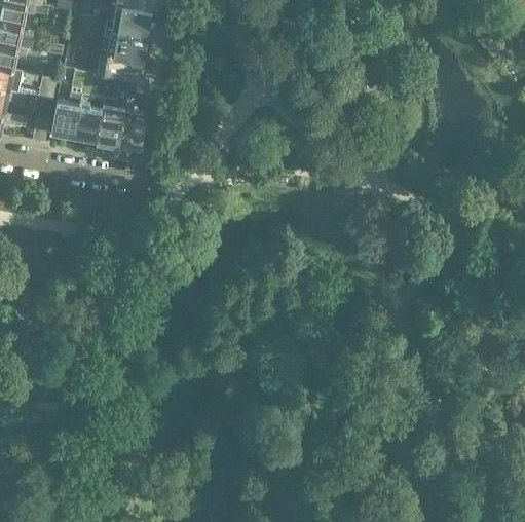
[(8,0),(0,0),(0,21),(23,26),(25,12),(46,16),(47,7),(27,4),(8,0)]
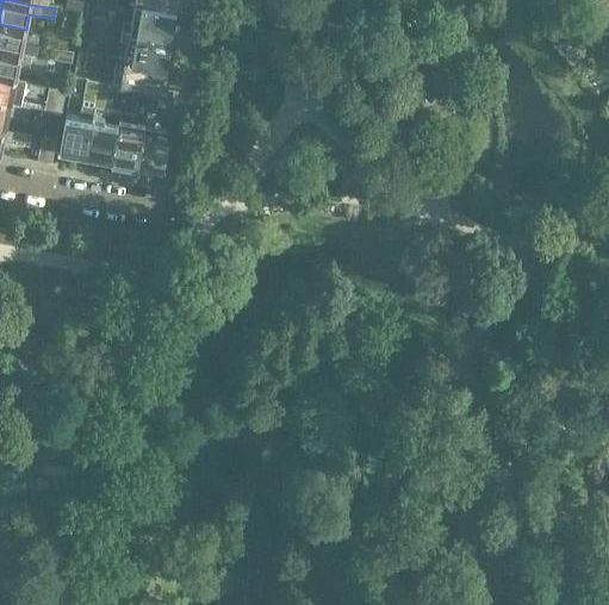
[(81,14),(84,1),(76,0),(67,0),(64,10),(81,14)]
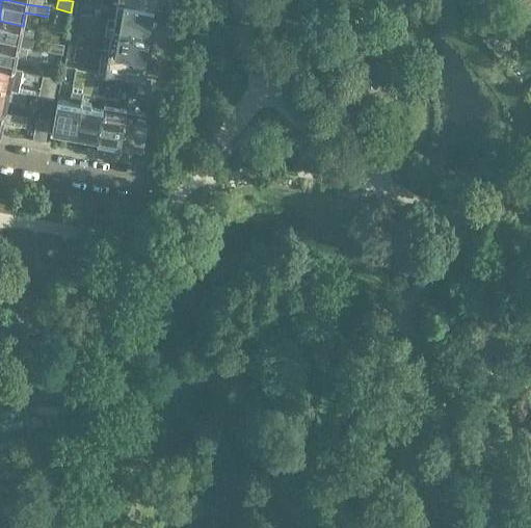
[(116,0),(116,4),(157,11),(158,0),(116,0)]
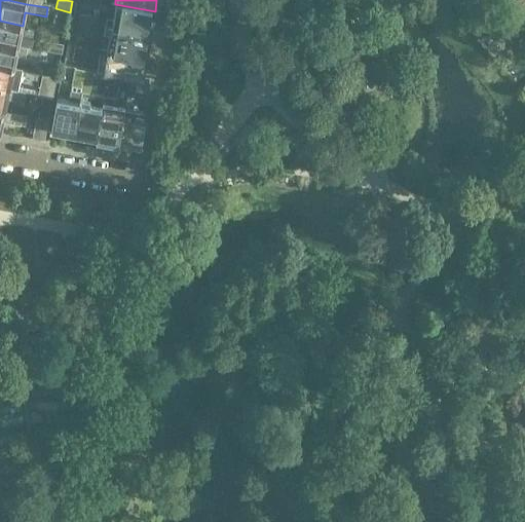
[(110,36),(106,54),(146,62),(155,11),(115,4),(112,21),(107,20),(104,35),(110,36)]
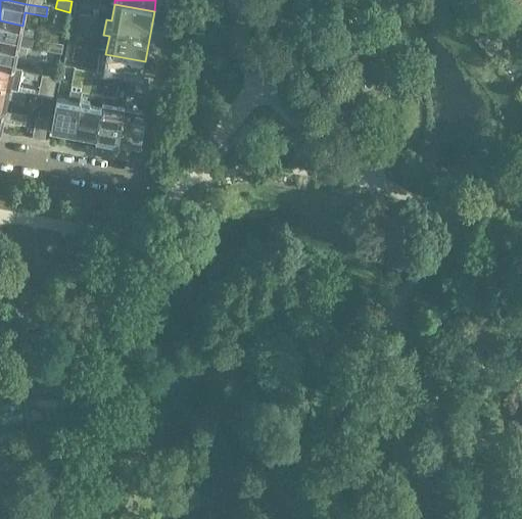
[(98,15),(92,14),(91,19),(90,26),(96,27),(98,15)]
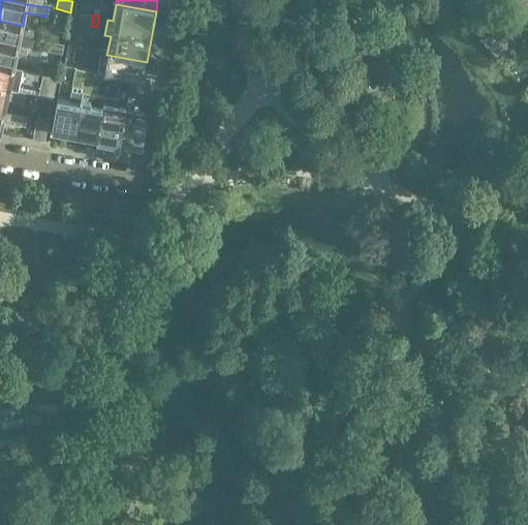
[(92,20),(81,17),(80,24),(91,26),(92,20)]
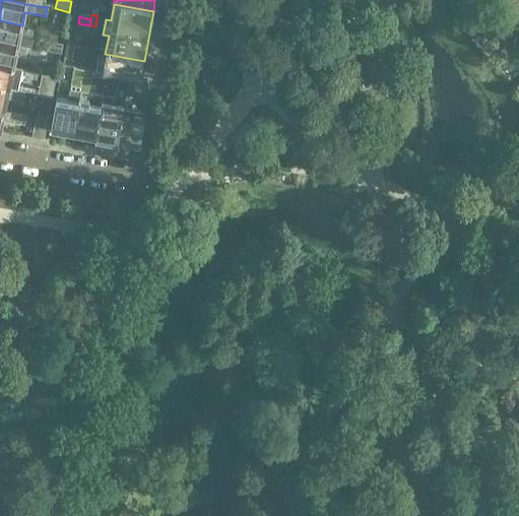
[(0,43),(30,50),(33,39),(19,36),(22,25),(0,20),(0,43)]
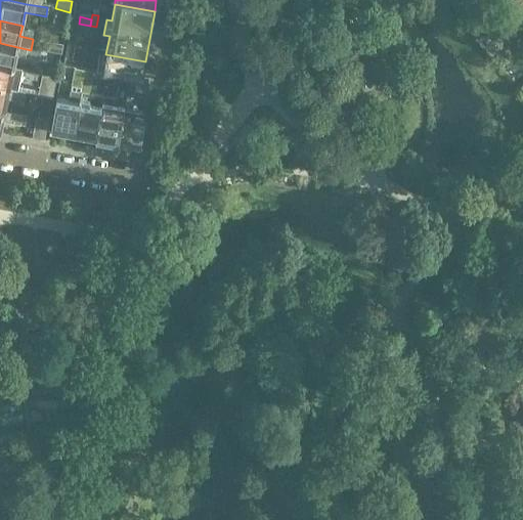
[(89,32),(90,26),(79,24),(77,30),(89,32)]
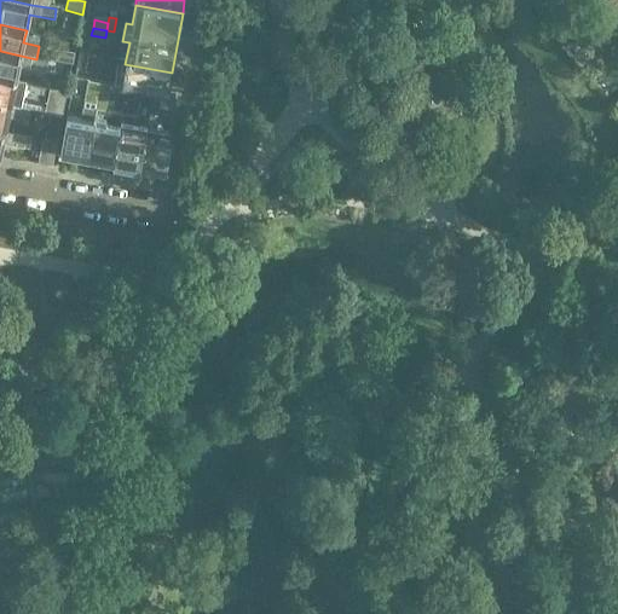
[(47,62),(36,59),(0,51),(0,77),(16,82),(18,68),(45,73),(47,62)]
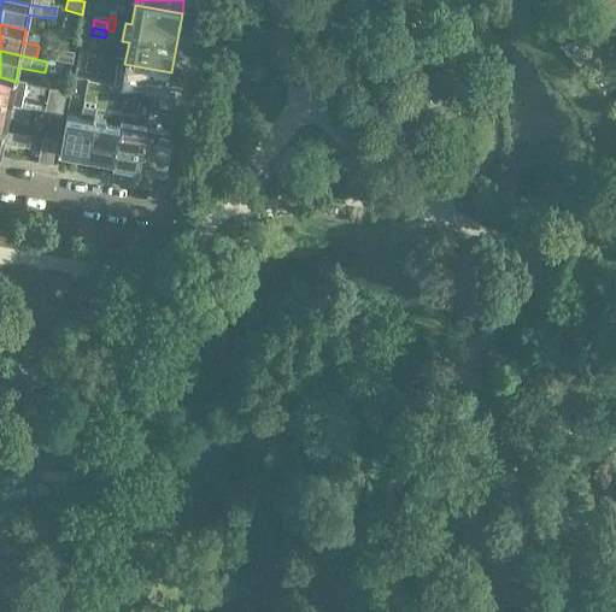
[(74,56),(58,53),(56,63),(71,66),(74,56)]
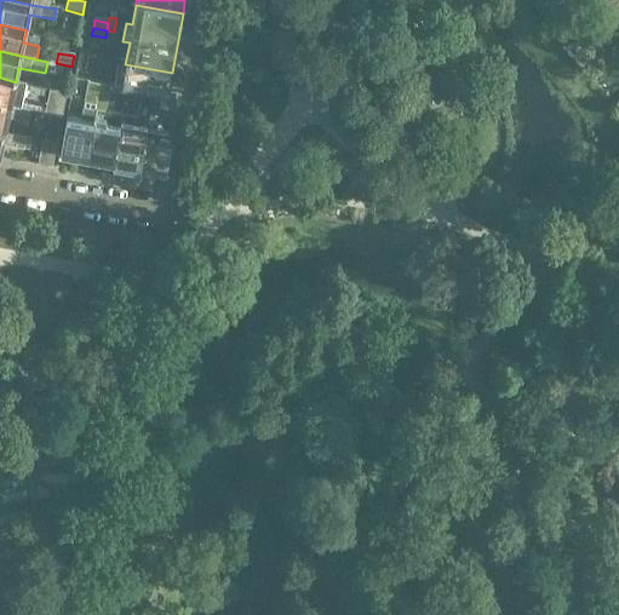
[(168,97),(172,73),(125,64),(124,76),(118,75),(116,86),(121,87),(121,88),(168,97)]
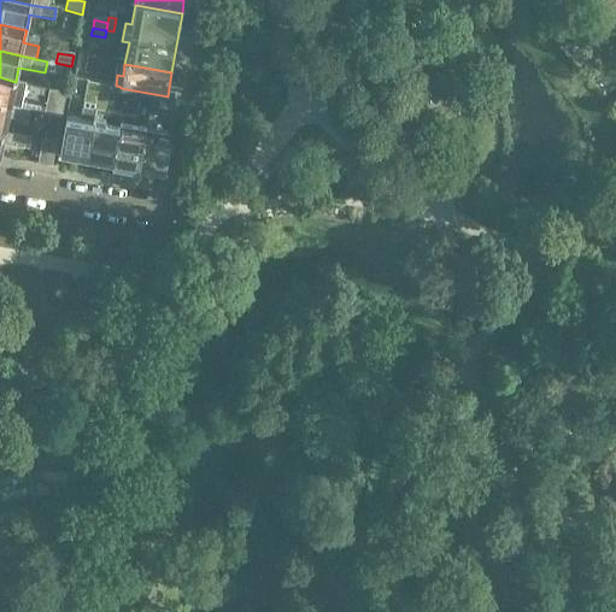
[(25,83),(16,82),(0,77),(0,104),(11,107),(21,109),(25,83)]
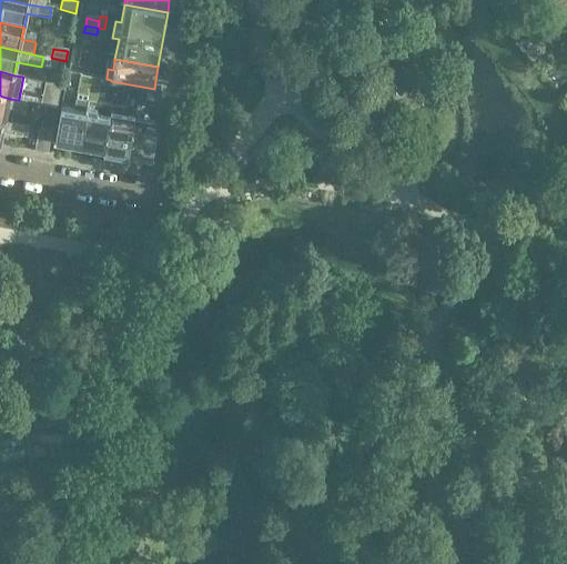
[(61,109),(54,142),(58,142),(59,144),(66,147),(67,144),(78,147),(84,113),(90,78),(80,76),(73,111),(66,110),(67,109),(61,108),(61,109)]
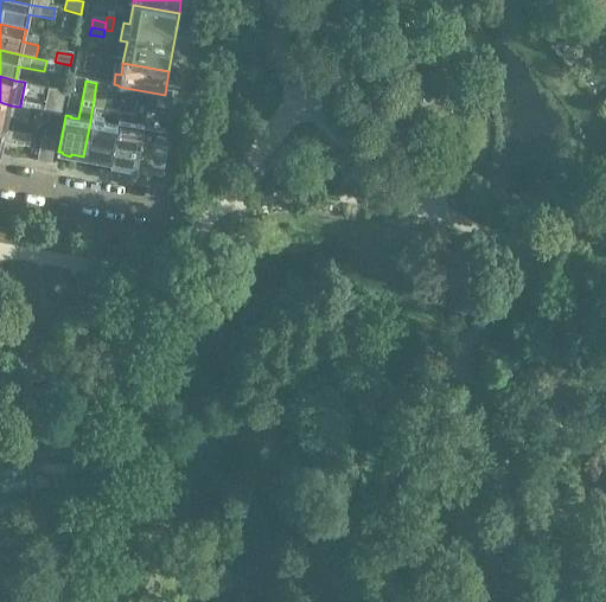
[(90,121),(83,157),(96,159),(97,161),(104,162),(107,160),(109,161),(115,126),(117,114),(103,109),(108,85),(96,83),(90,121)]
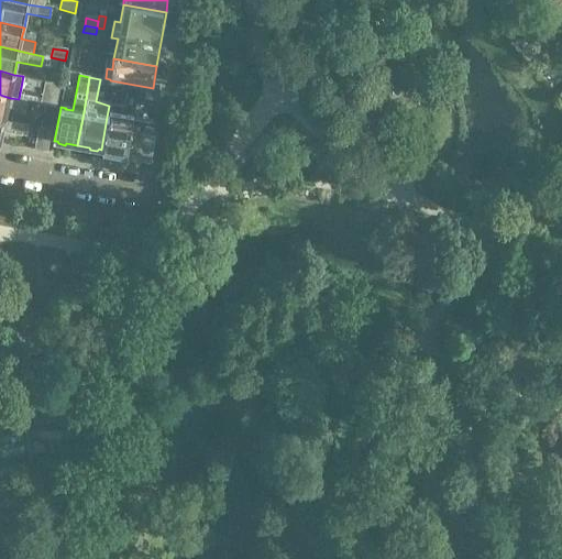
[(59,84),(45,80),(41,103),(56,106),(59,84)]
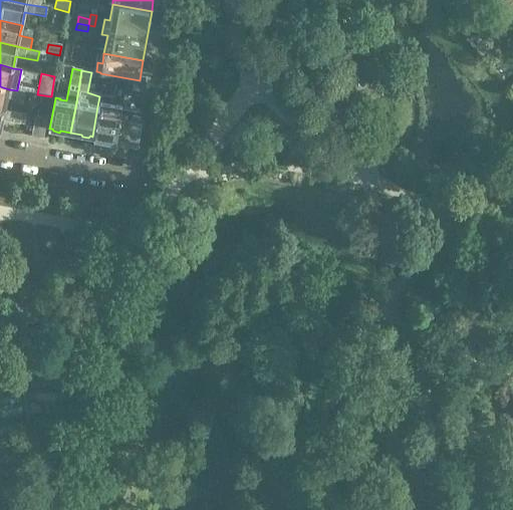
[(97,106),(92,137),(94,137),(96,139),(102,140),(104,139),(113,140),(119,110),(124,79),(116,77),(112,98),(99,96),(97,106)]
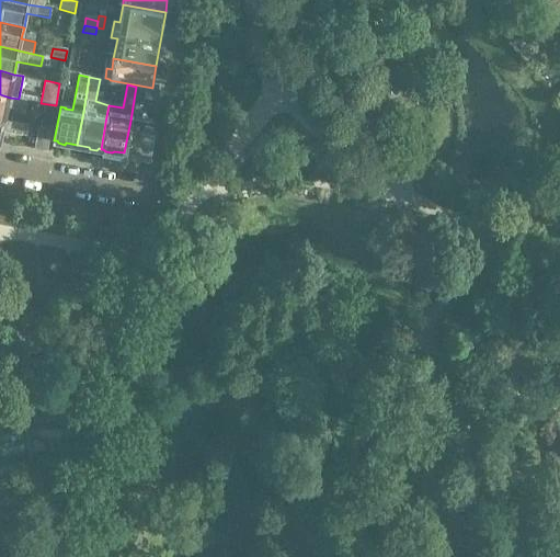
[(134,99),(157,102),(158,90),(152,88),(136,86),(134,99)]
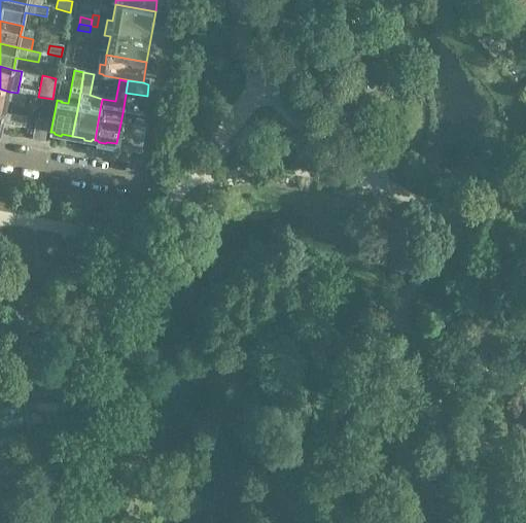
[(0,112),(4,114),(7,102),(23,105),(25,96),(9,92),(0,89),(0,112)]
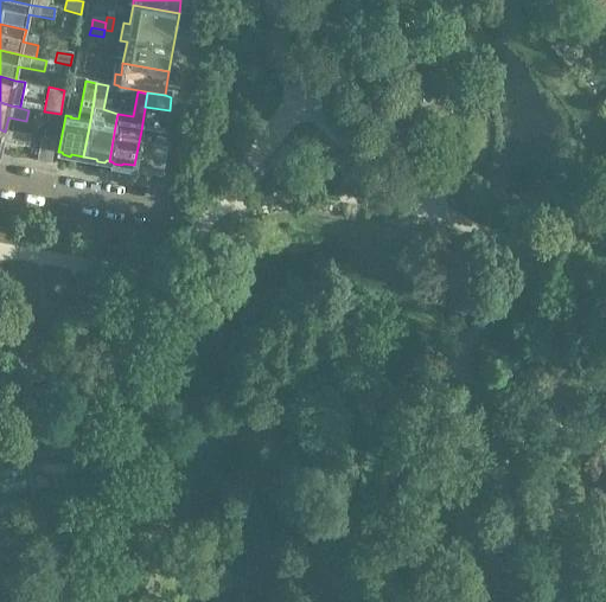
[(53,141),(59,115),(50,113),(45,139),(53,141)]
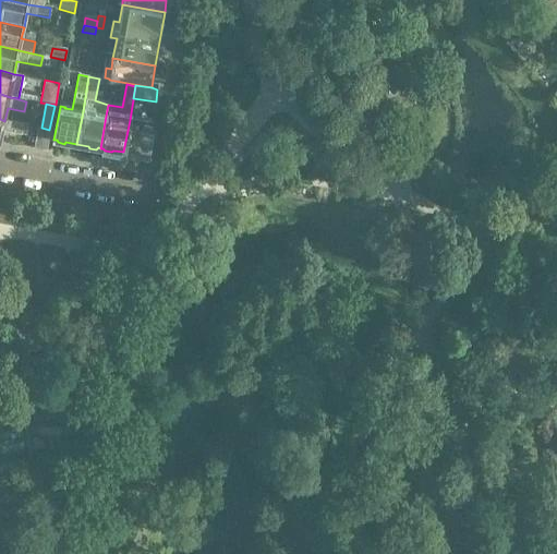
[(4,121),(0,119),(0,139),(1,139),(2,131),(21,135),(23,125),(4,121)]
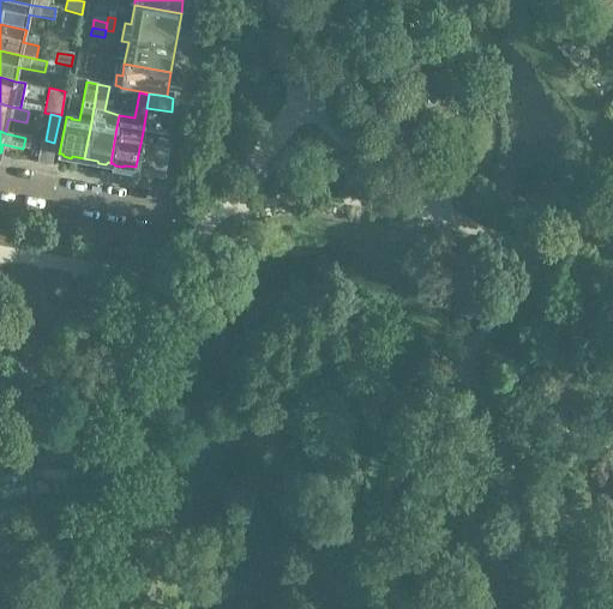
[(143,132),(136,167),(149,170),(150,173),(158,174),(160,172),(163,172),(169,137),(143,132)]
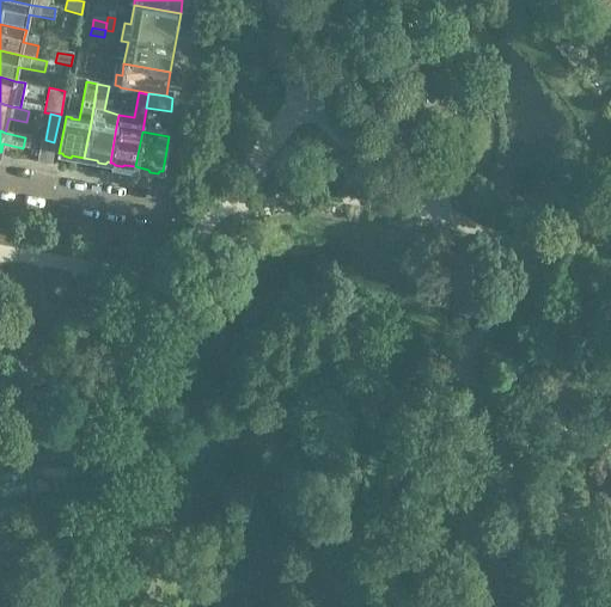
[(37,164),(50,167),(55,143),(41,141),(37,164)]
